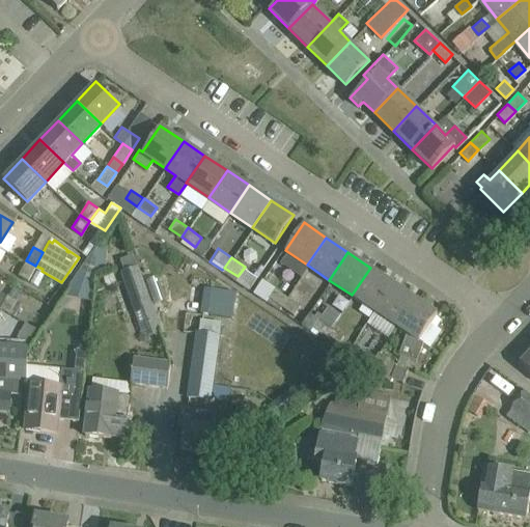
[(28,280),(35,266),(26,260),(18,274),(28,280)]
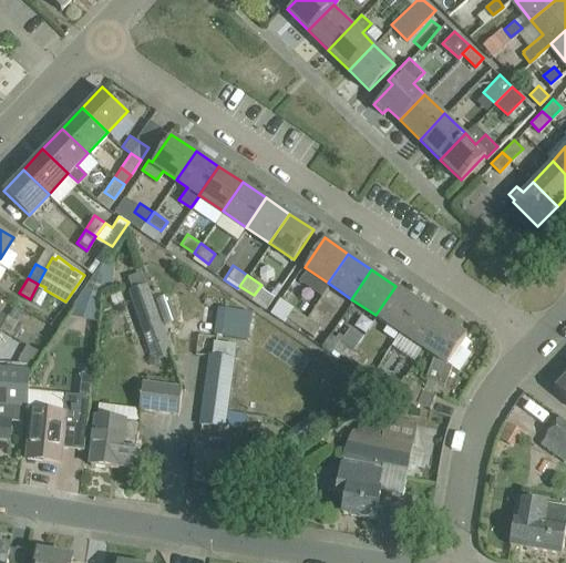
[(376,315),(399,330),(419,302),(395,286),(376,315)]
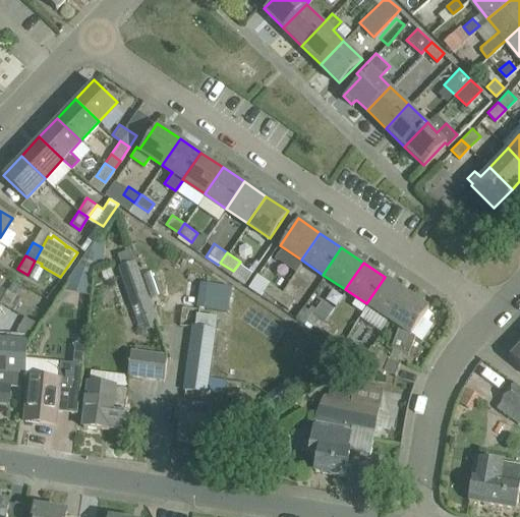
[(366,303),(389,319),(407,292),(385,277),(366,303)]
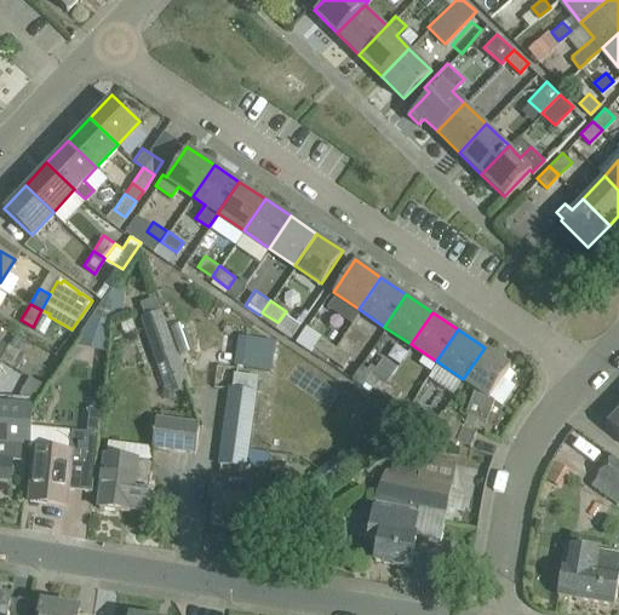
[(238,333),(234,365),(271,369),(276,338),(238,333)]
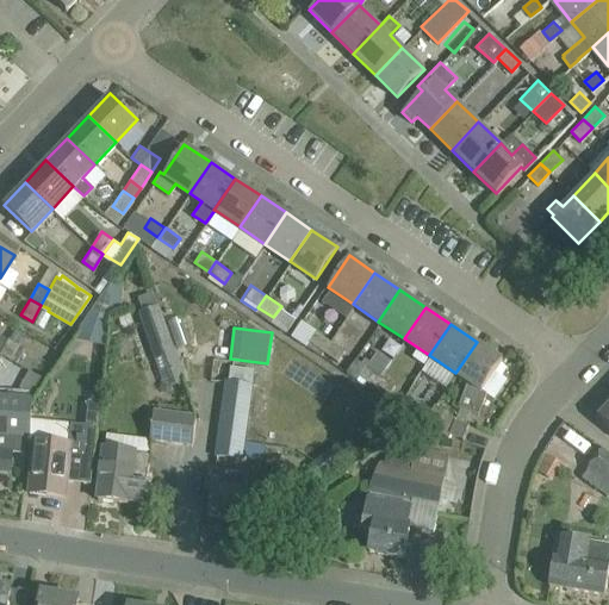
[(308,341),(322,350),(330,340),(315,330),(308,341)]
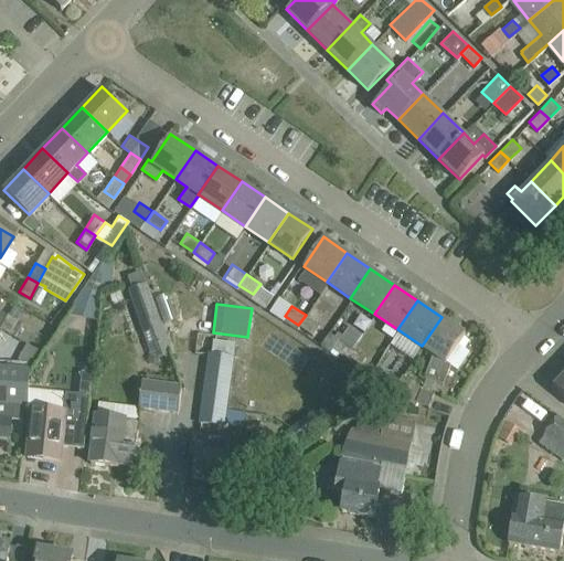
[(7,313),(0,324),(0,328),(13,335),(22,320),(7,313)]
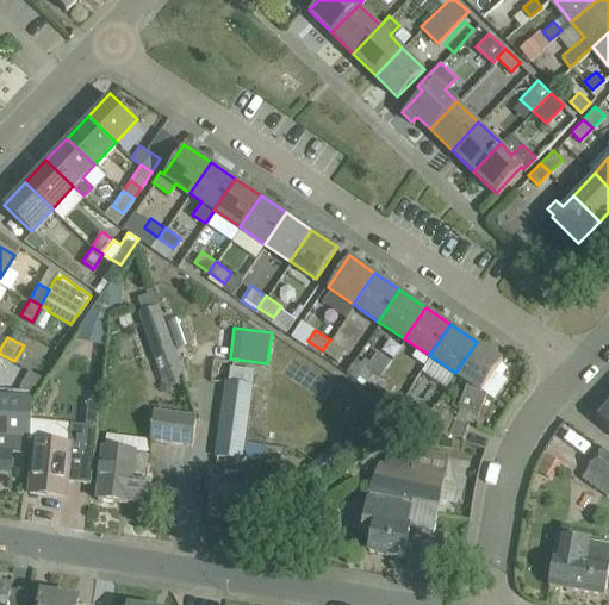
[(337,361),(345,350),(330,340),(322,350),(337,361)]
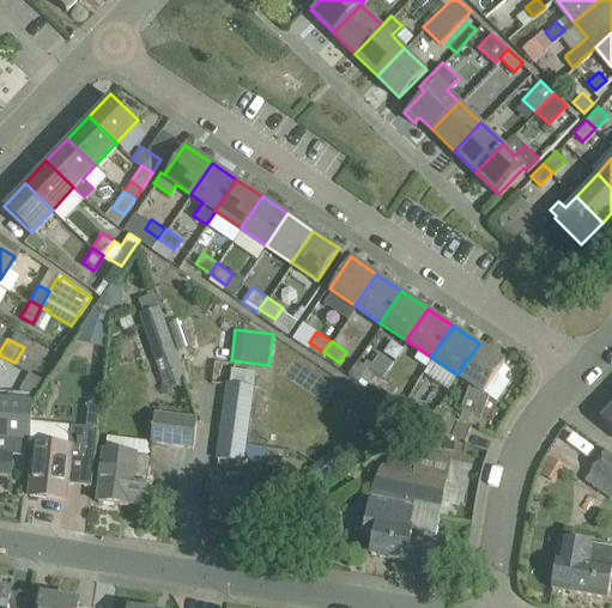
[(504,360),(479,344),(458,375),(470,383),(460,407),(480,414),(488,394),(484,391),(504,360)]
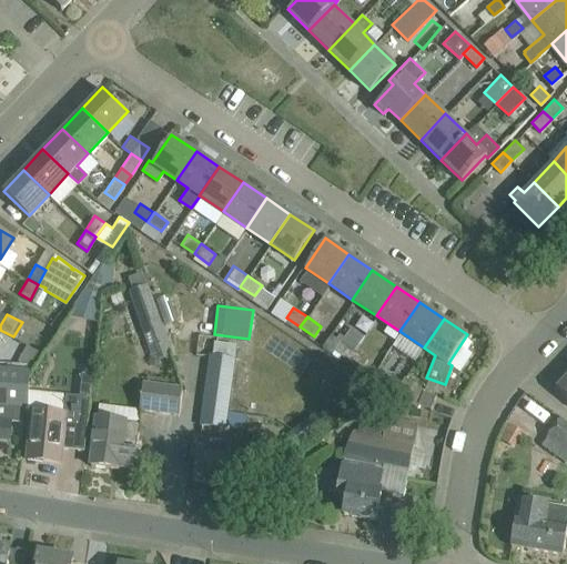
[(340,333),(336,336),(340,339),(353,349),(354,349),(363,334),(351,325),(344,336),(340,333)]
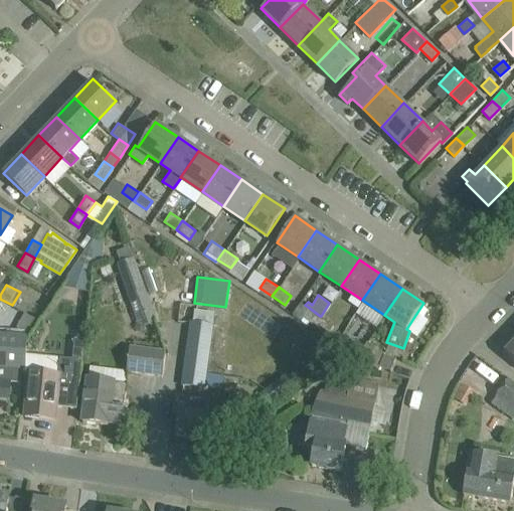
[(301,317),(313,325),(320,316),(308,307),(301,317)]
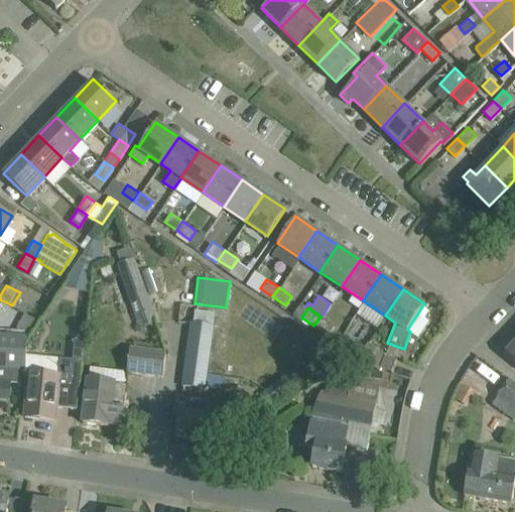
[(29,330),(35,318),(22,311),(14,327),(29,330)]
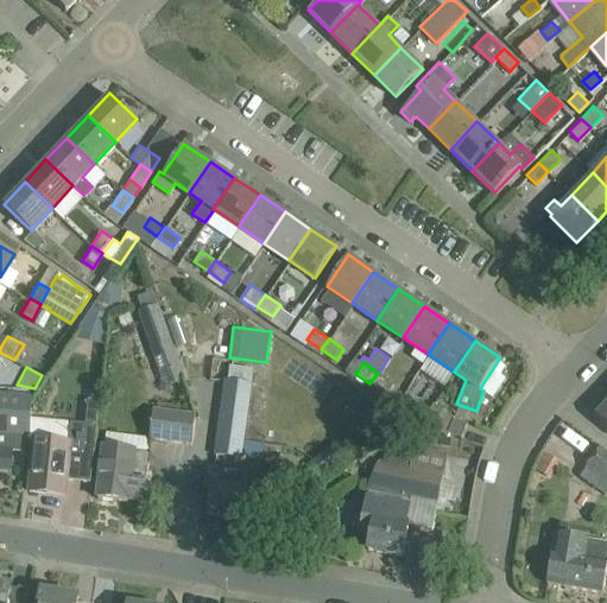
[(378,373),(370,383),(385,394),(393,383),(379,373),(378,373)]
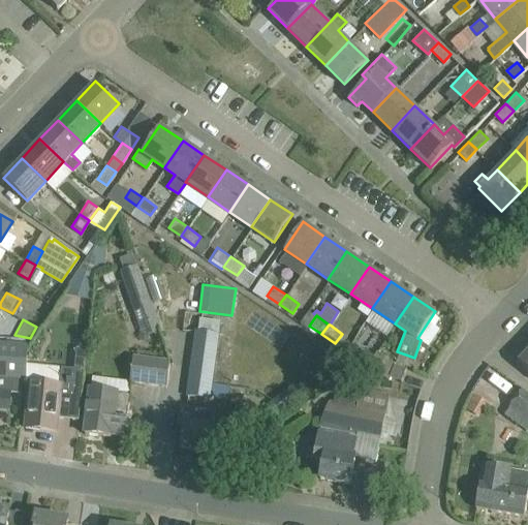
[(194,330),(185,394),(208,397),(217,333),(196,330),(194,330)]
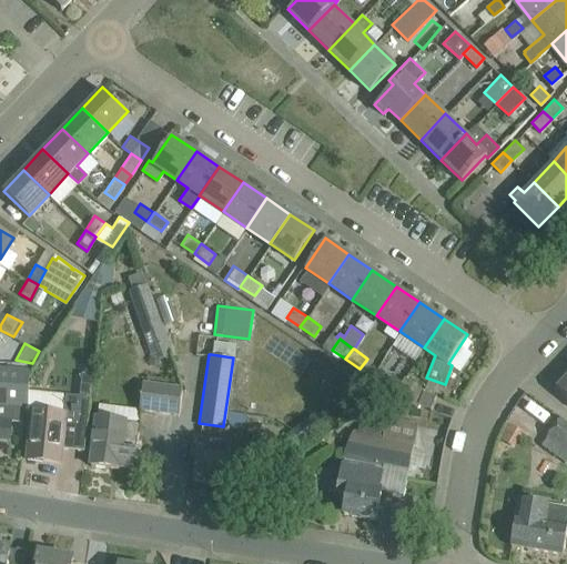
[(20,404),(26,404),(28,389),(27,389),(28,368),(0,365),(0,436),(9,437),(10,418),(19,418),(20,404)]
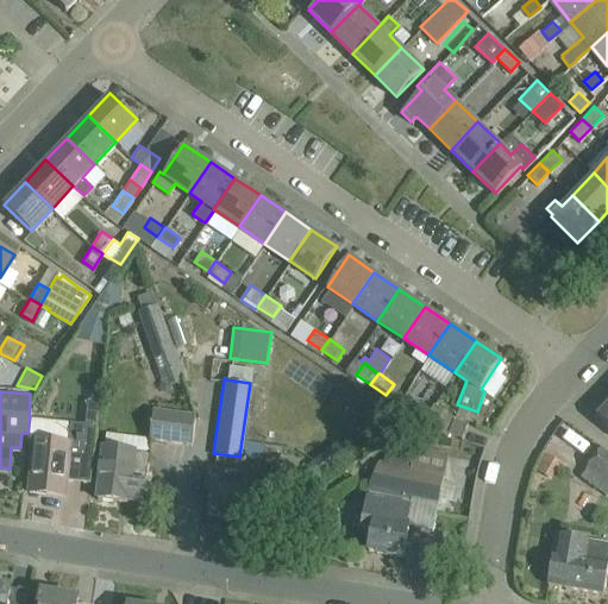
[(407,408),(422,419),(422,417),(430,408),(414,398),(407,408)]
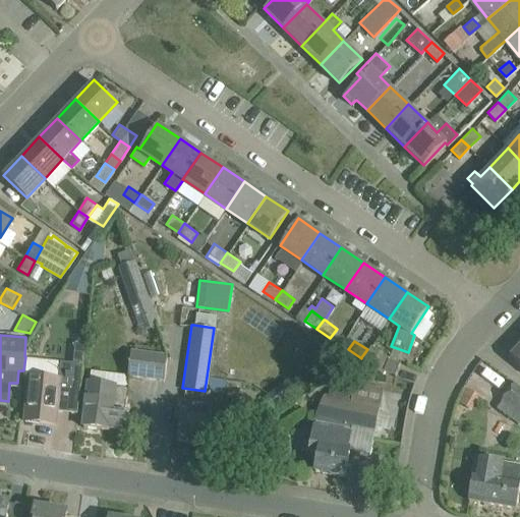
[(389,356),(370,344),(367,349),(361,357),(382,371),(384,368),(388,357),(389,356)]
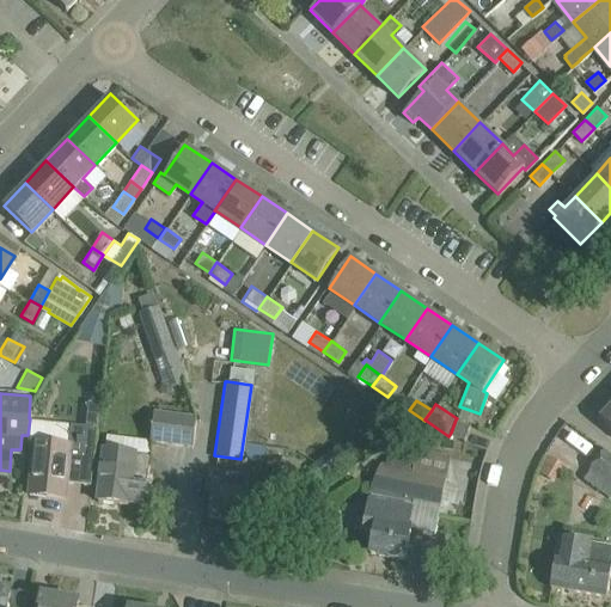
[(610,404),(599,417),(610,428),(610,404)]
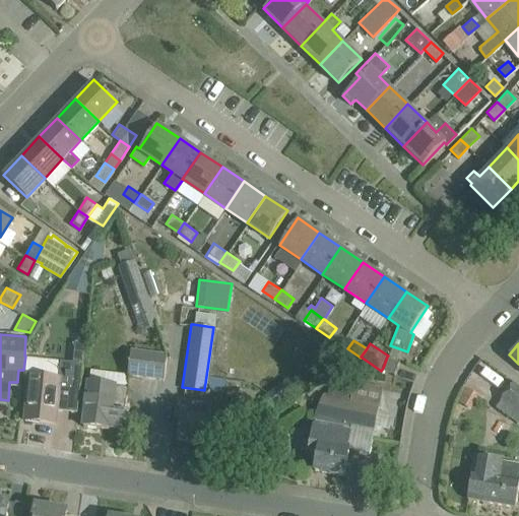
[(167,352),(130,347),(127,374),(164,378),(167,352)]
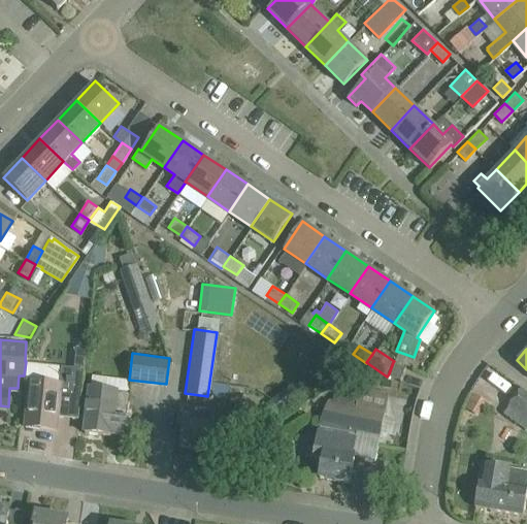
[(84,368),(26,361),(24,375),(24,380),(29,381),(28,397),(27,402),(27,407),(25,424),(54,427),(55,415),(78,417),(84,368)]
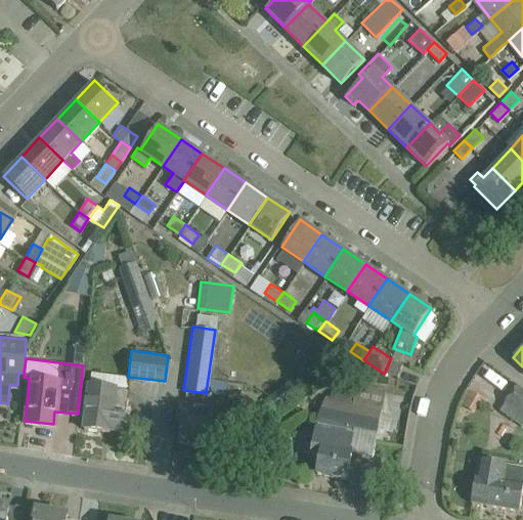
[(386,371),(397,376),(401,364),(390,359),(386,371)]
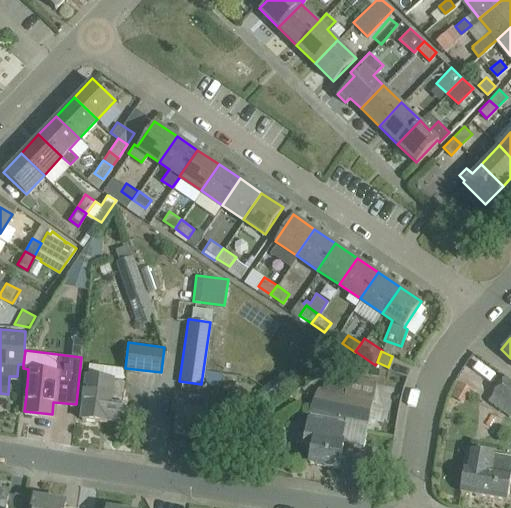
[(104,364),(89,362),(81,417),(107,421),(107,419),(124,421),(126,403),(122,403),(125,379),(103,376),(104,364)]
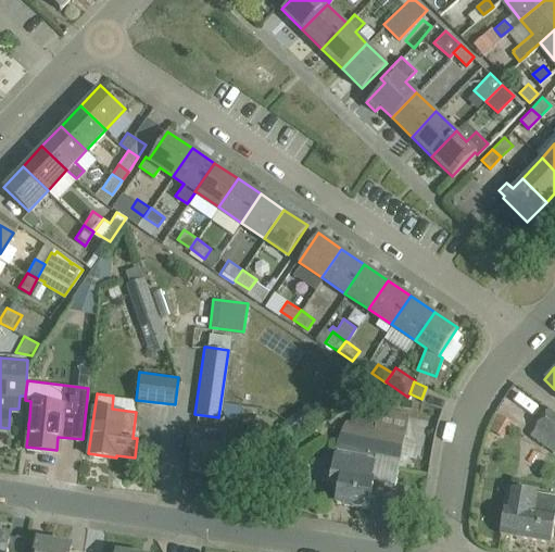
[(399,459),(408,413),(378,406),(373,429),(343,422),(333,448),(399,459)]
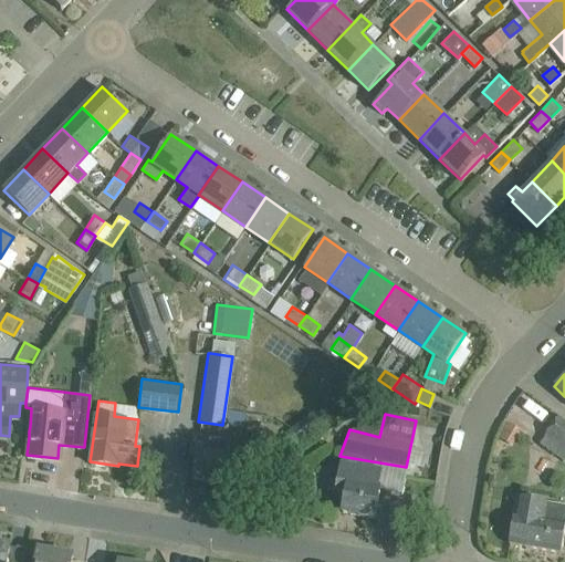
[(564,419),(558,414),(540,440),(564,458),(564,419)]
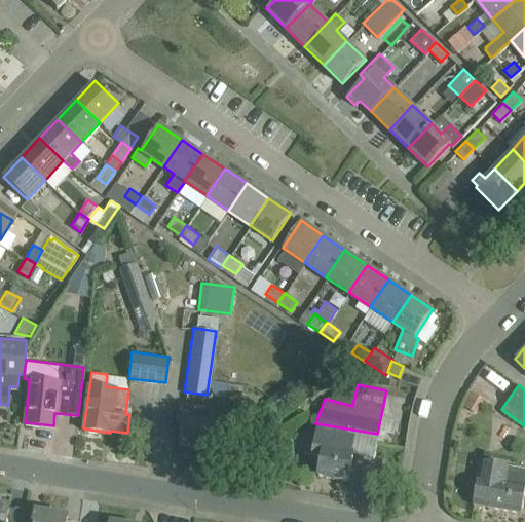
[(213,406),(178,401),(176,419),(182,419),(179,442),(210,446),(213,422),(211,422),(213,406)]
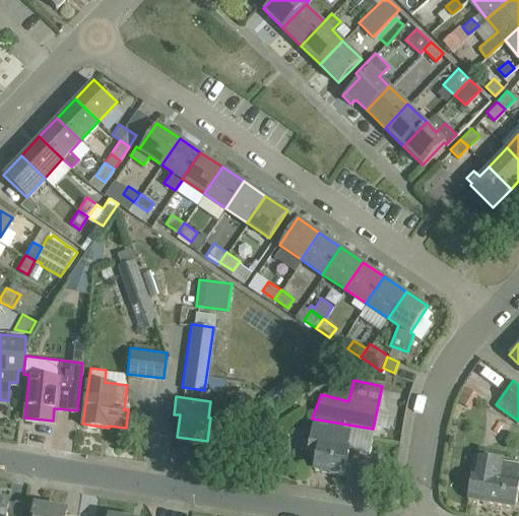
[(496,412),(487,425),(501,434),(509,421),(496,412)]
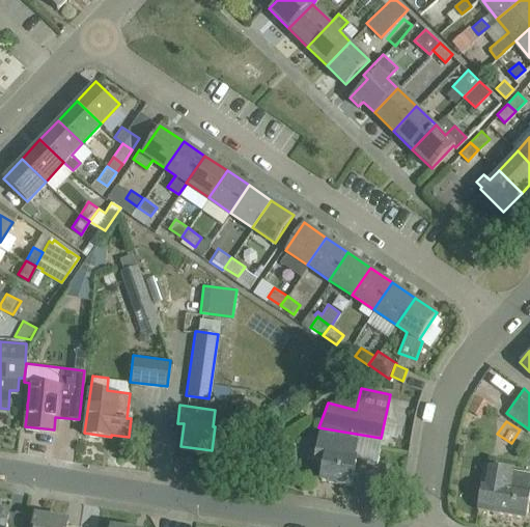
[(356,441),(318,434),(314,458),(324,460),(321,478),(350,483),(355,456),(354,456),(356,441)]
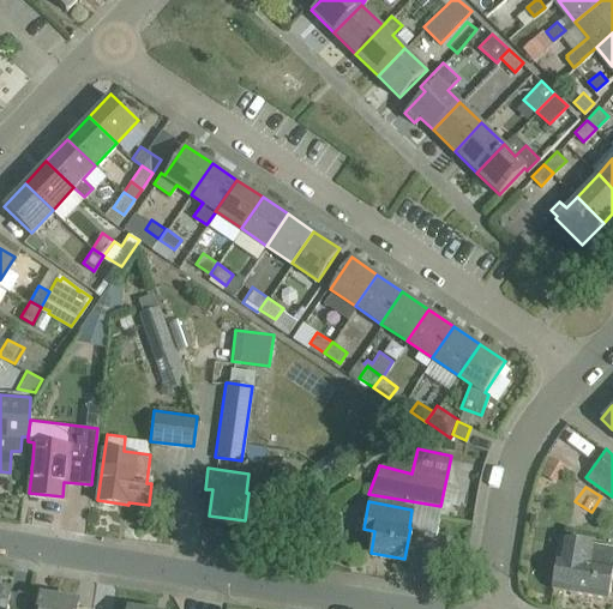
[(612,560),(612,546),(560,537),(558,555),(557,555),(551,586),(608,596),(612,565),(612,564),(612,565),(612,560)]
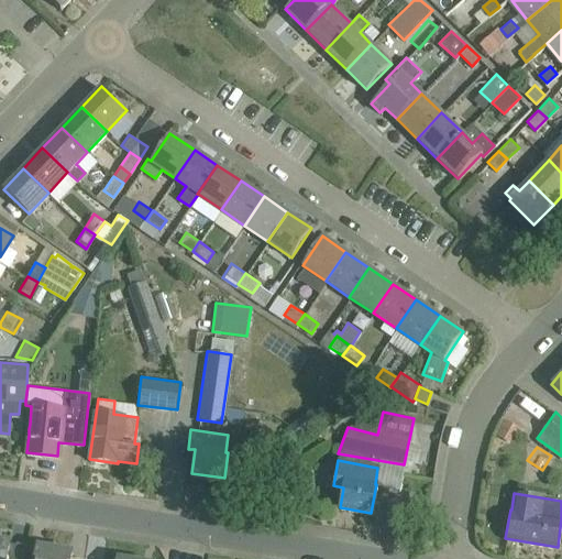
[(6,558),(9,540),(0,538),(0,558),(6,558)]
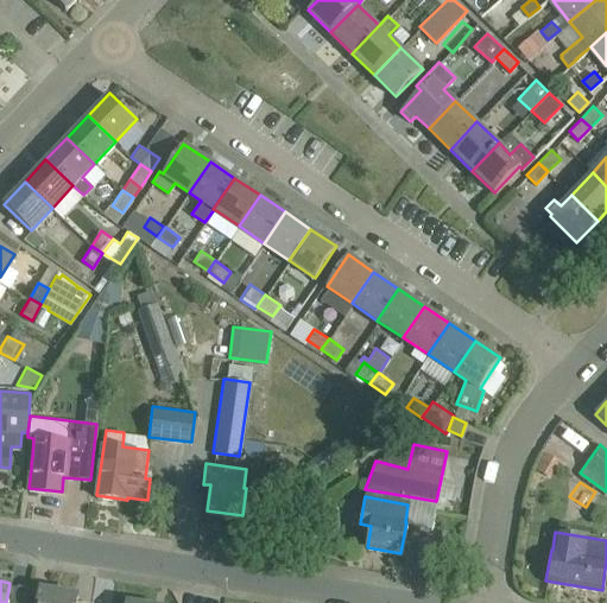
[(75,602),(77,594),(40,588),(38,602),(75,602)]
